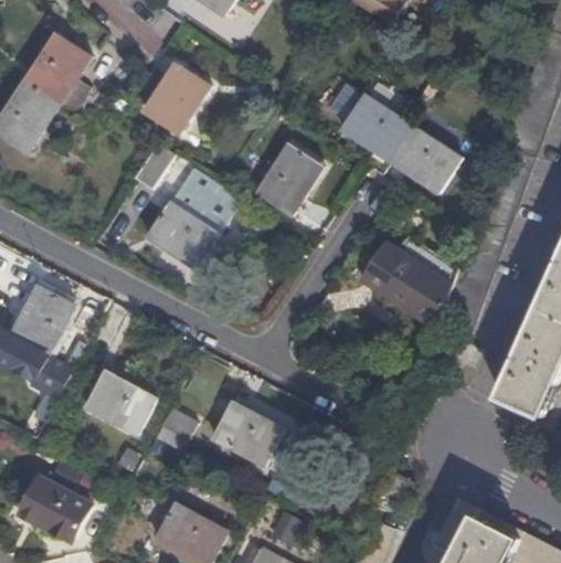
[(203,0),(223,13),(232,0),(203,0)]
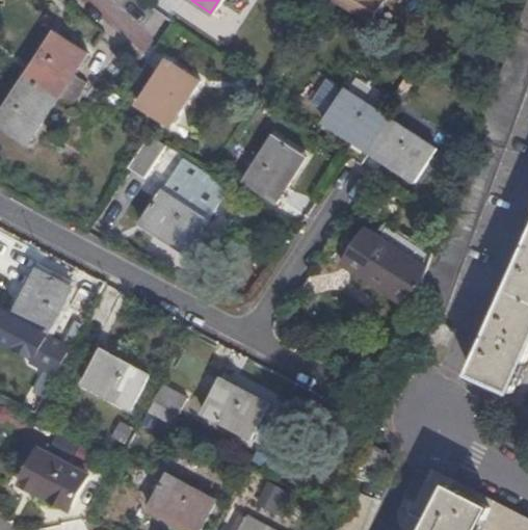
[(333,0),(365,22),(378,0),(333,0)]
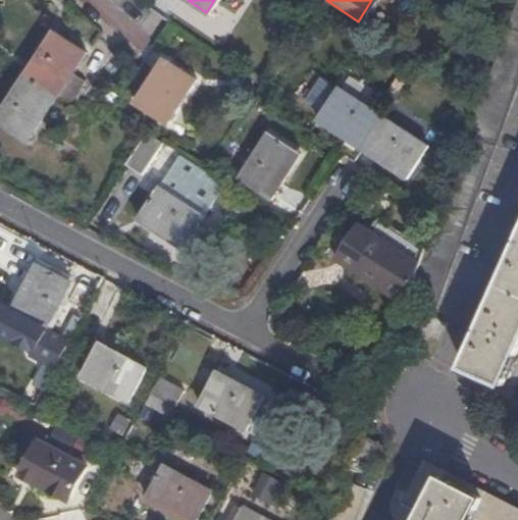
[(512,0),(471,112),(433,214),(422,246),(415,263),(412,272),(405,293),(432,303),(517,67),(517,0),(512,0)]
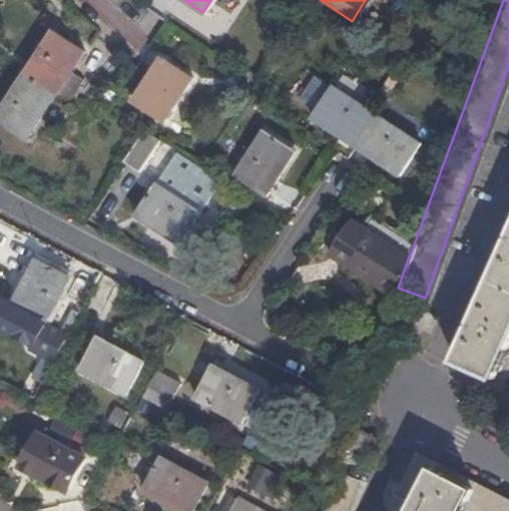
[(50,29),(21,71),(51,92),(60,98),(64,98),(80,74),(69,67),(80,50),(50,29)]
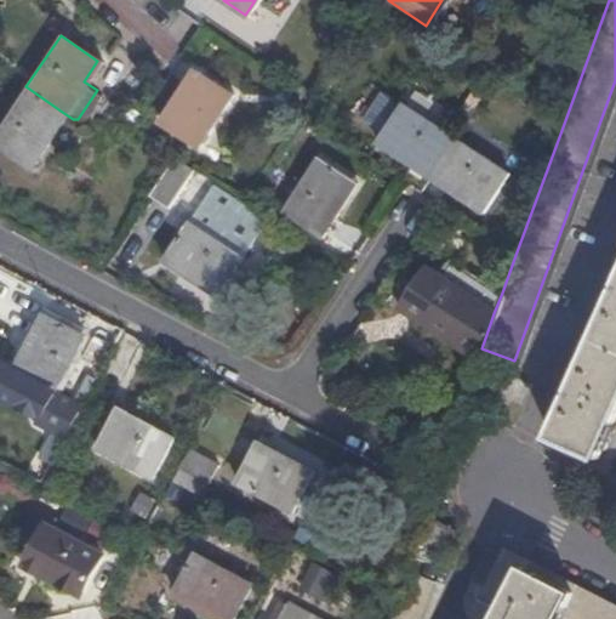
[(193,145),(229,92),(190,67),(157,119),(193,145)]
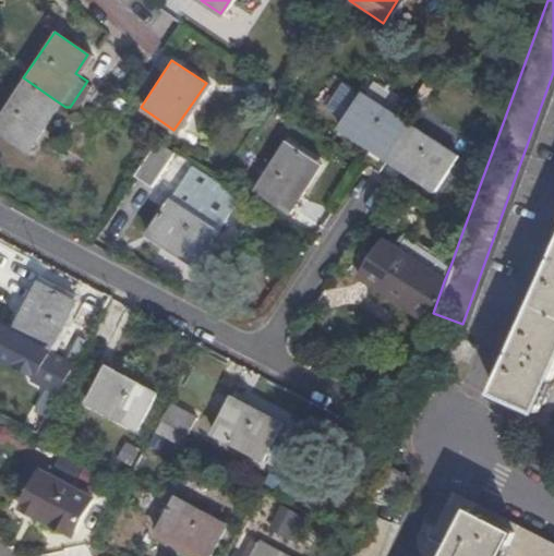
[(56,100),(23,77),(0,111),(0,130),(23,146),(56,100)]
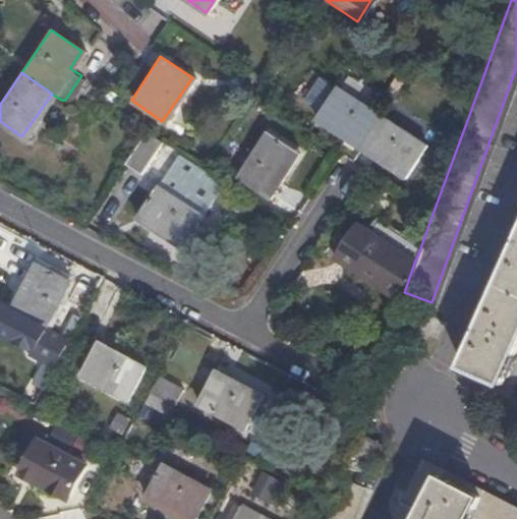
[(314,117),(357,145),(377,113),(336,87),(314,117)]
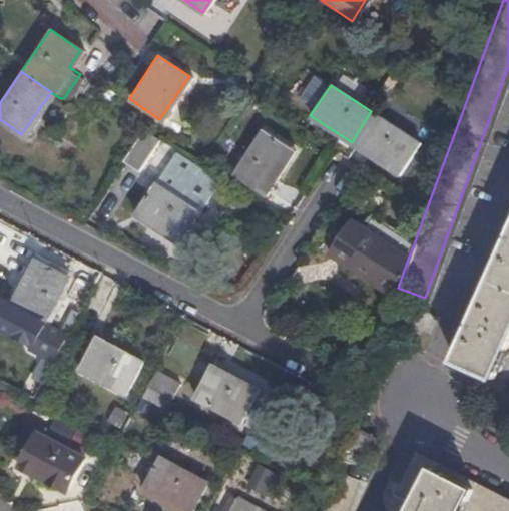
[(371,111),(352,142),(397,172),(416,141),(371,111)]
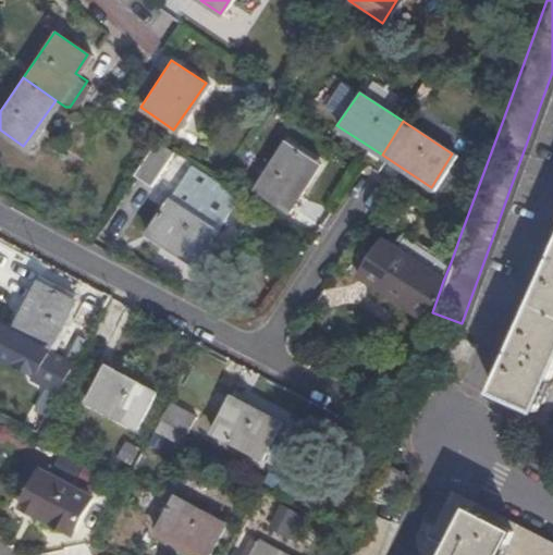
[(132,172),(149,185),(173,152),(156,139),(132,172)]
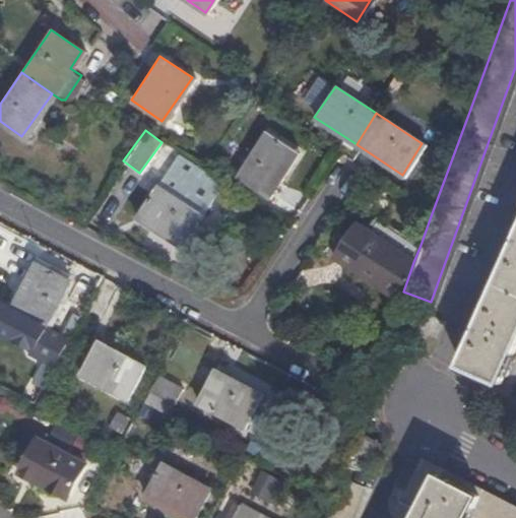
[(266,195),(296,151),(263,130),(235,174),(266,195)]
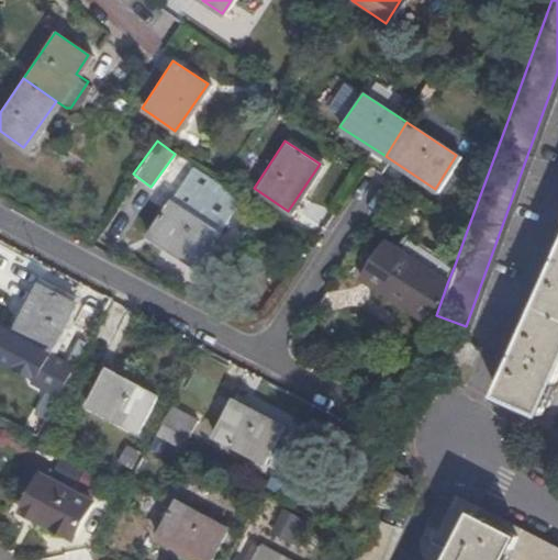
[(224,215),(177,183),(168,197),(215,230),(224,215)]
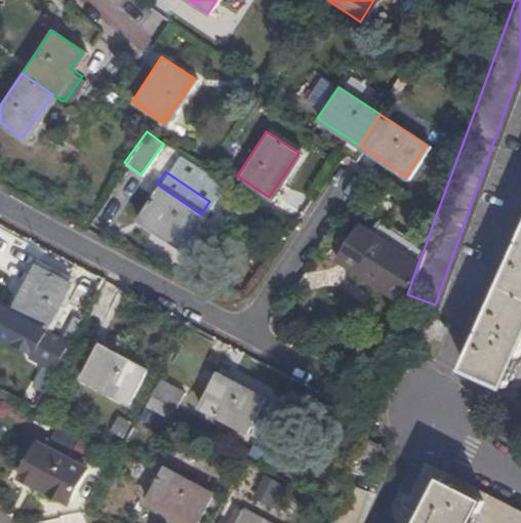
[(181,246),(201,214),(157,184),(135,215),(181,246)]
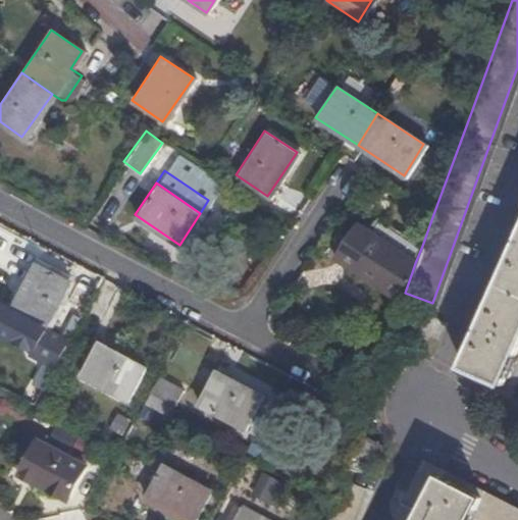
[(422,246),(375,215),(365,230),(415,263),(422,246)]
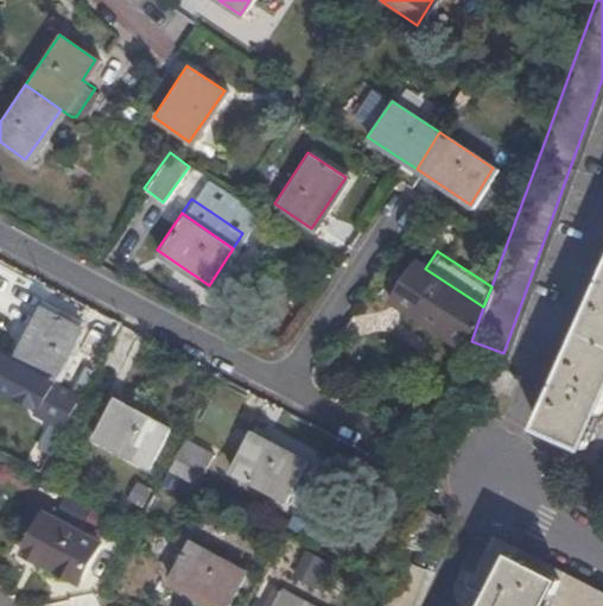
[(388,297),(469,349),(471,341),(480,317),(483,307),(425,269),(413,260),(388,297)]
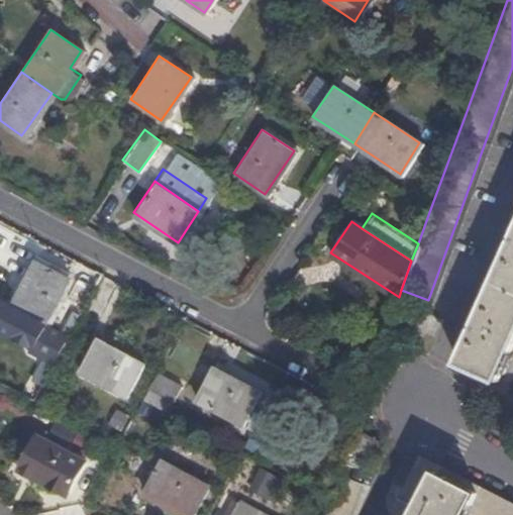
[(492,379),(512,331),(512,228),(453,361),(492,379)]
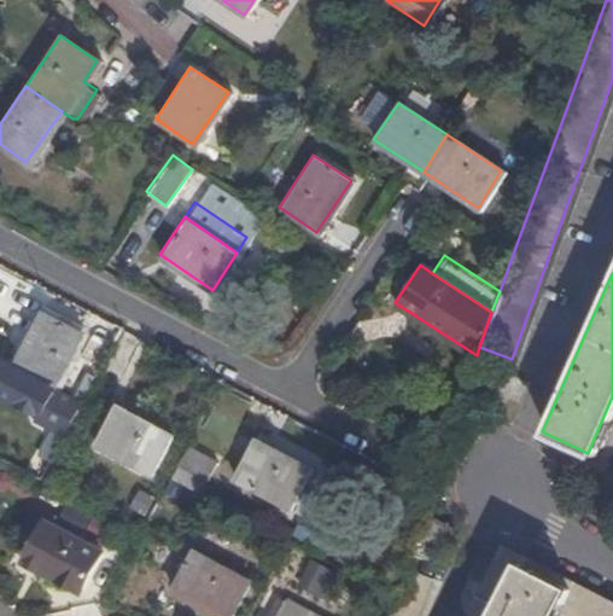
[(50,385),(80,331),(40,309),(10,365),(50,385)]
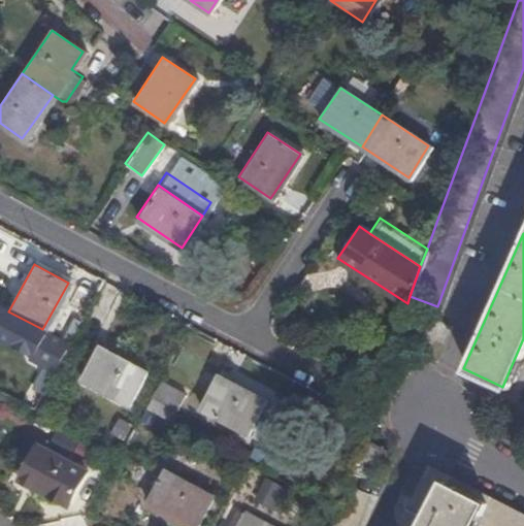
[(8,311),(1,327),(33,344),(42,329),(8,311)]
